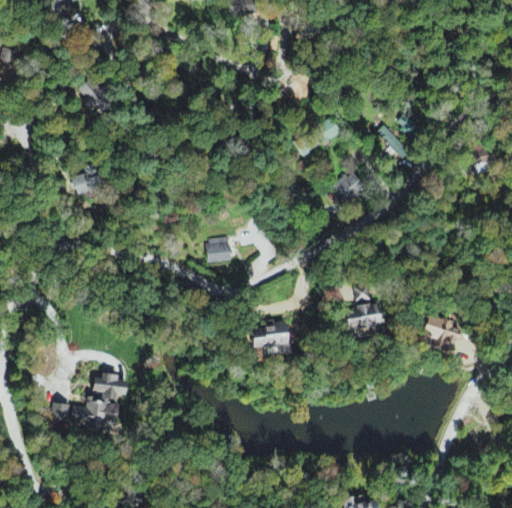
[(253,16),(252,0),(227,0),(228,17),(253,16)]
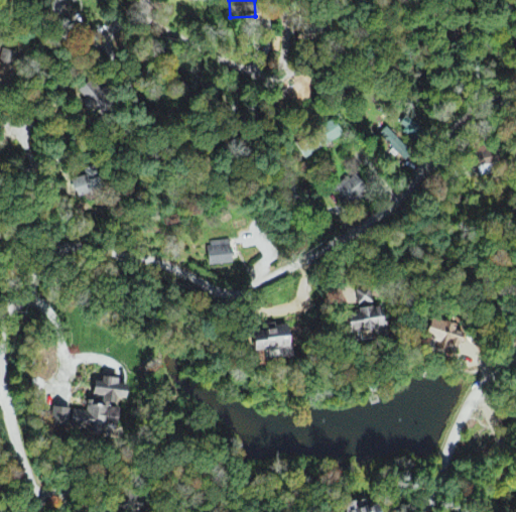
[(91,78),(77,90),(84,97),(82,98),(99,117),(114,104),(91,78)]
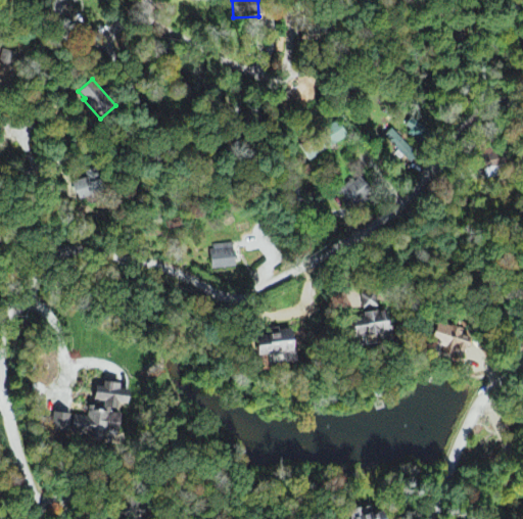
[(324,127),(333,144),(347,137),(339,120),(324,127)]
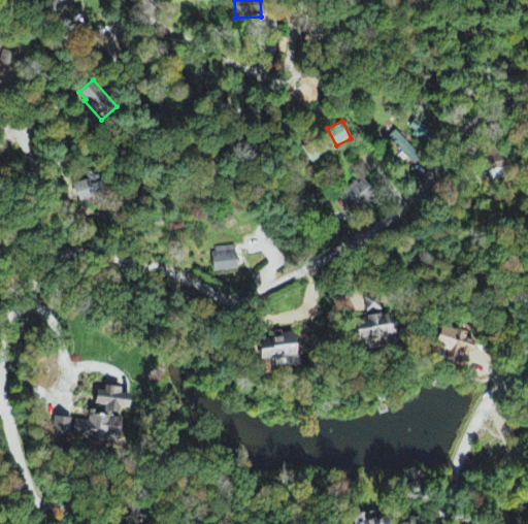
[(414,163),(422,156),(396,129),(388,136),(414,163)]
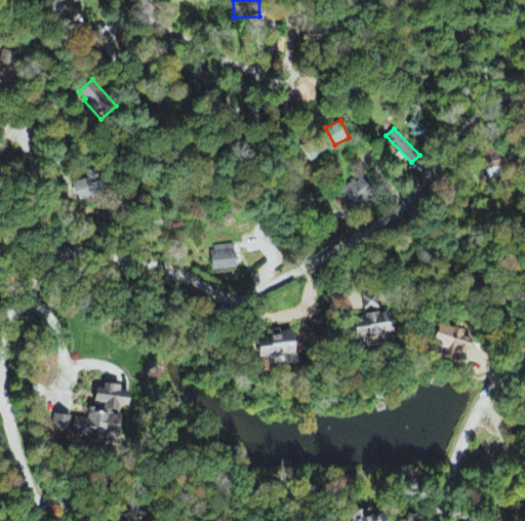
[(496,148),(482,152),(487,173),(501,169),(496,148)]
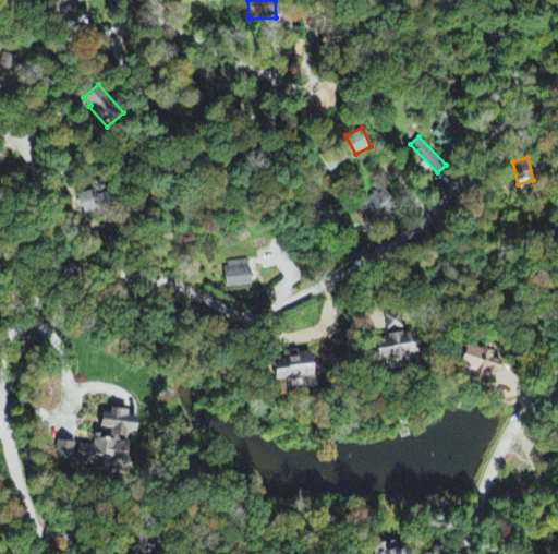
[(397,204),(384,185),(360,204),(374,221),(397,204)]
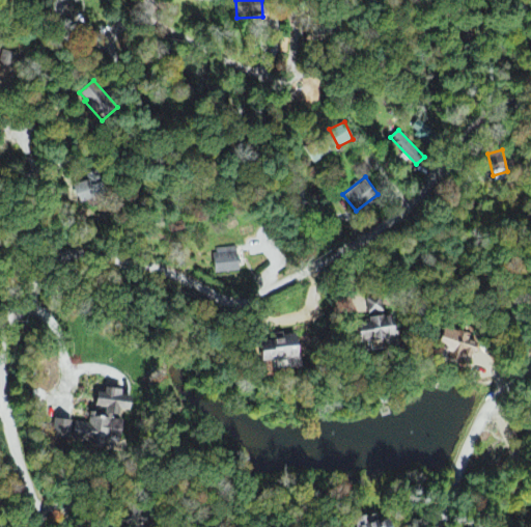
[(78,201),(105,196),(101,177),(75,183),(78,201)]
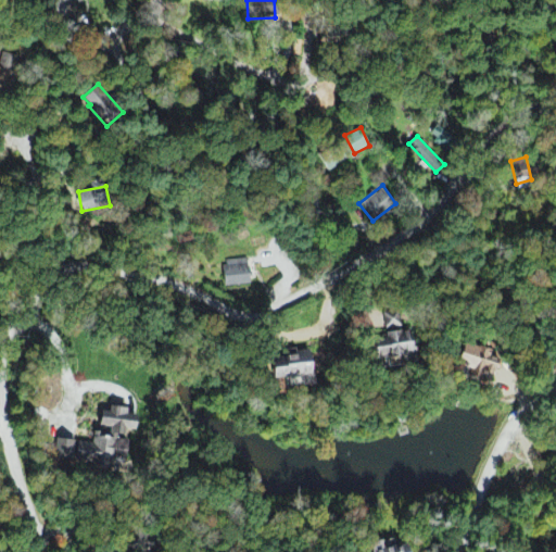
[(224,260),(227,286),(252,283),(249,258),(224,260)]
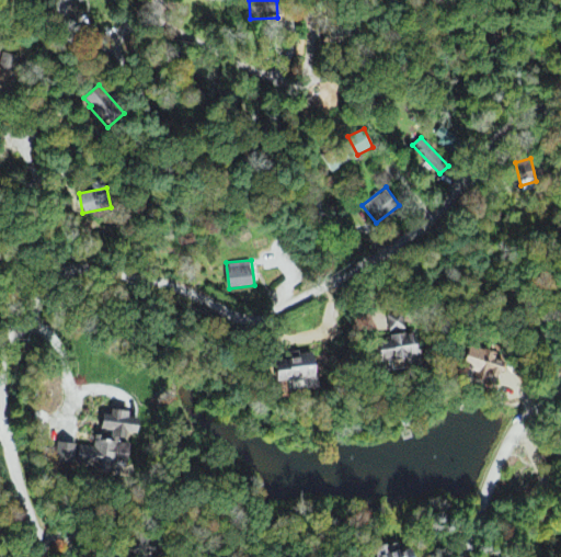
[(387,315),(390,341),(379,343),(381,361),(390,360),(391,368),(411,366),(410,357),(420,356),(416,332),(405,333),(402,313),(387,315)]
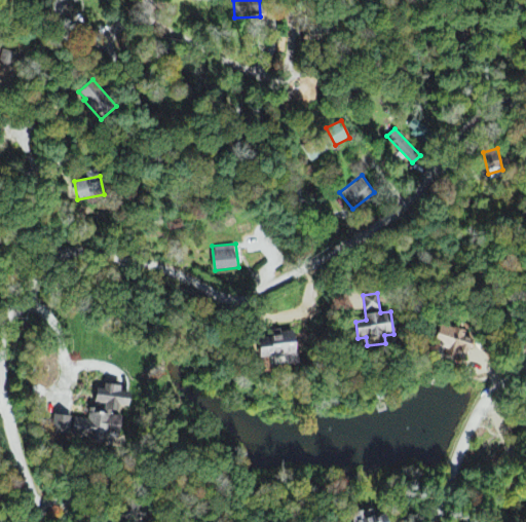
[(463,336),(464,329),(439,324),(434,351),(468,359),(473,338),(463,336)]
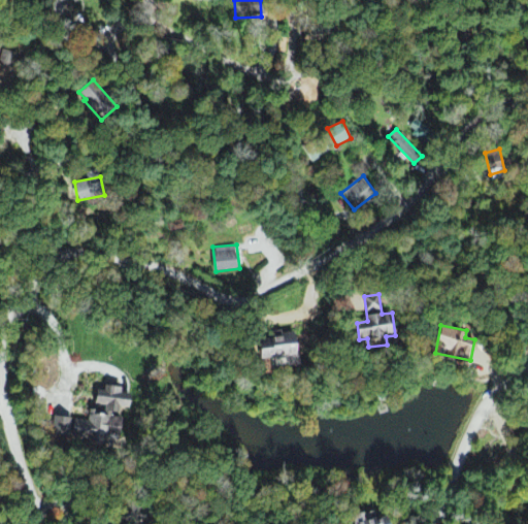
[(277,366),(299,365),(298,331),(273,332),(273,340),(262,340),(262,359),(277,359),(277,366)]
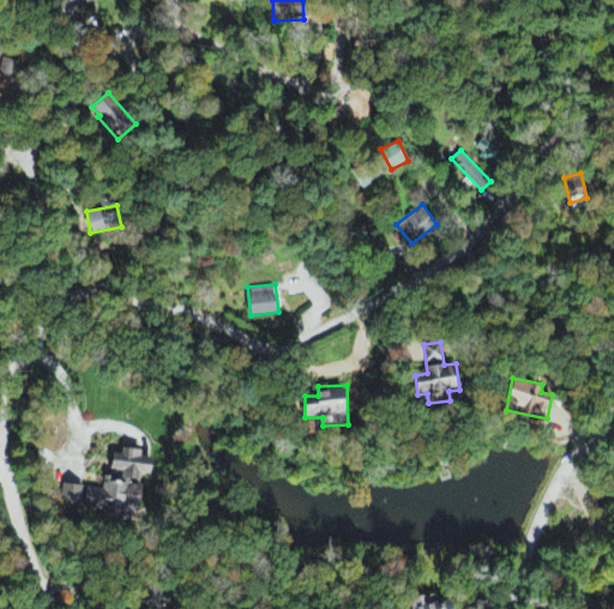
[(84,507),(122,513),(126,496),(140,499),(144,483),(139,482),(140,471),(152,474),(155,457),(142,454),(143,448),(119,444),(114,469),(124,470),(122,477),(106,474),(103,488),(88,484),(84,507)]
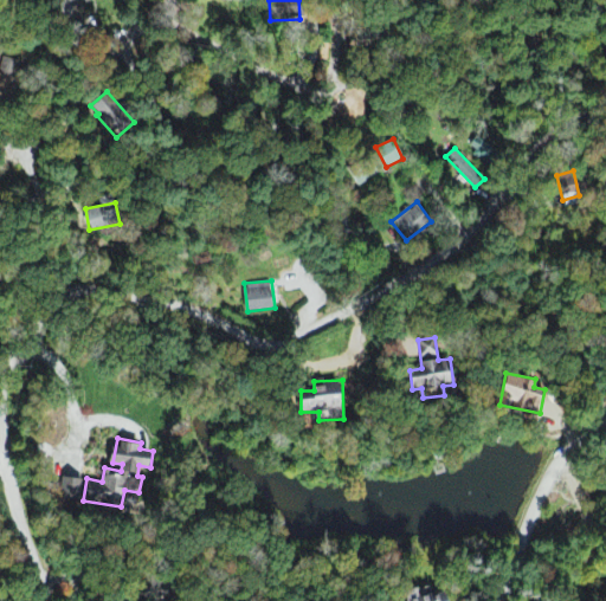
[(63,497),(82,498),(82,477),(63,476),(63,497)]
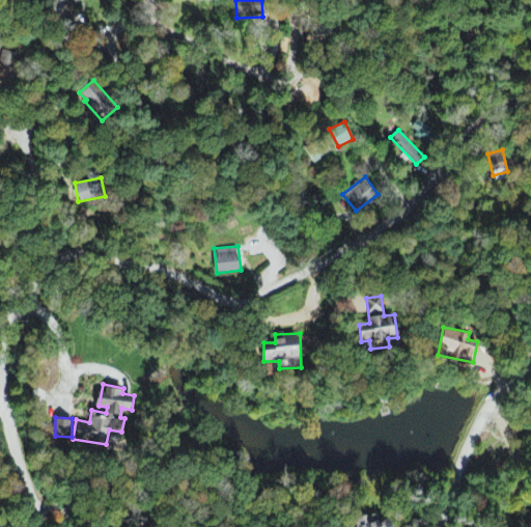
[(380,520),(378,511),(354,518),(356,526),(394,526),(392,517),(380,520)]
